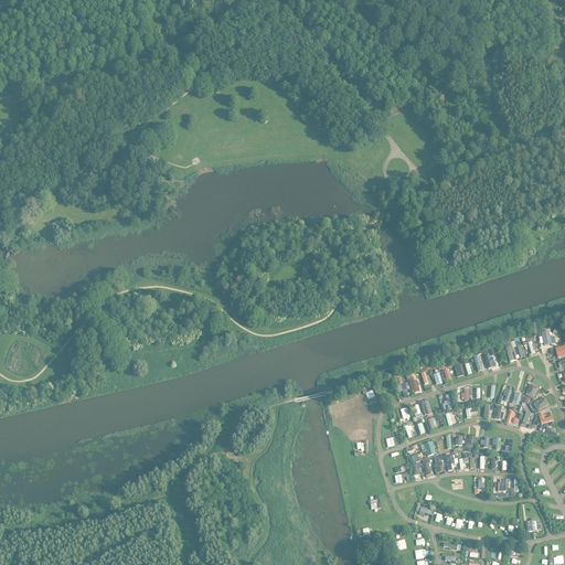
[(548,331),(541,332),(543,345),(551,343),(548,331)]
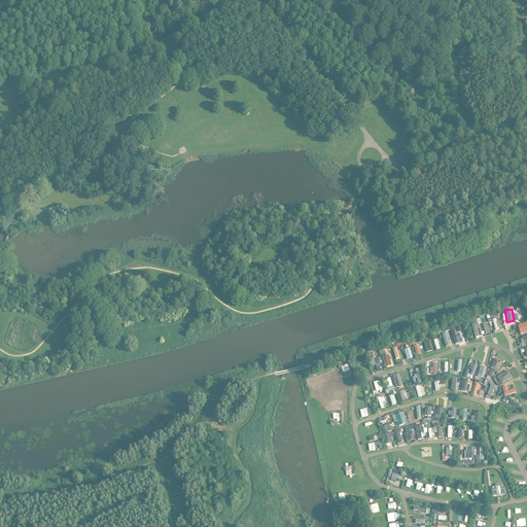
[(453,322),(455,328),(458,327),(461,338),(467,336),(462,321),(457,323),(456,321),(453,322)]
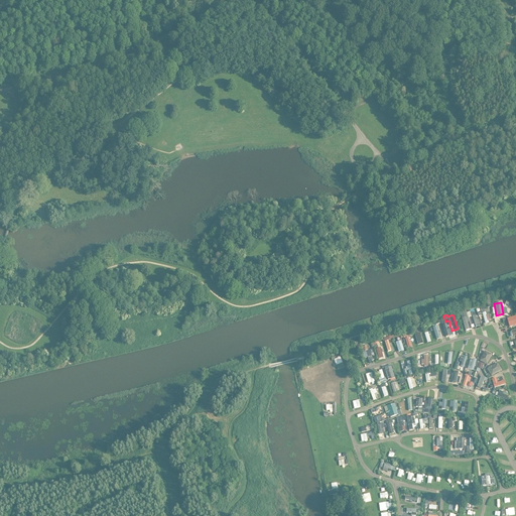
[(515,315),(507,318),(509,327),(515,325),(515,315)]
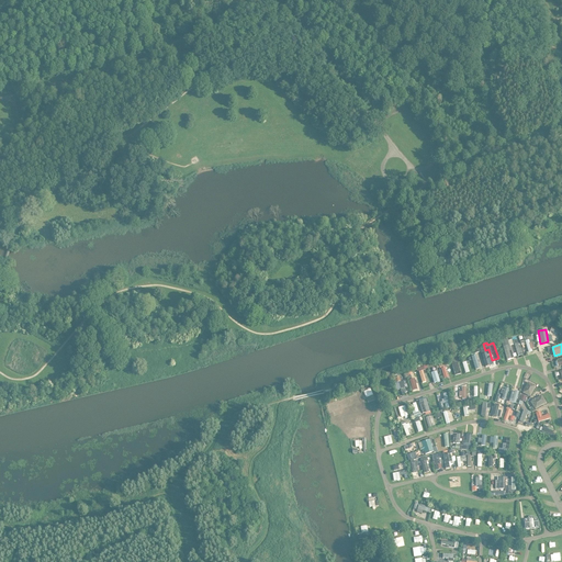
[(486,368),(491,367),(490,362),(492,361),(491,357),(489,358),(487,355),(482,356),(486,368)]
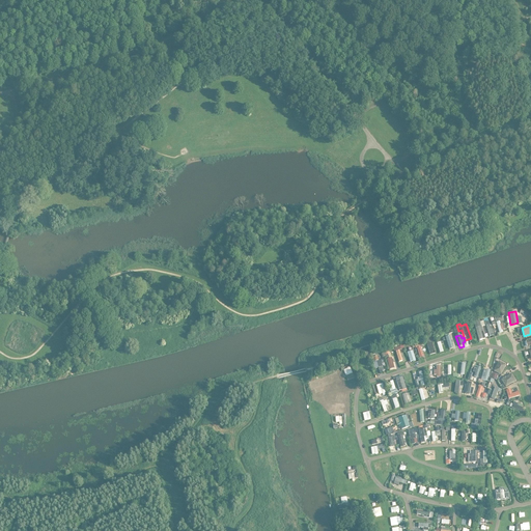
[(413,352),(407,353),(410,362),(415,360),(413,352)]
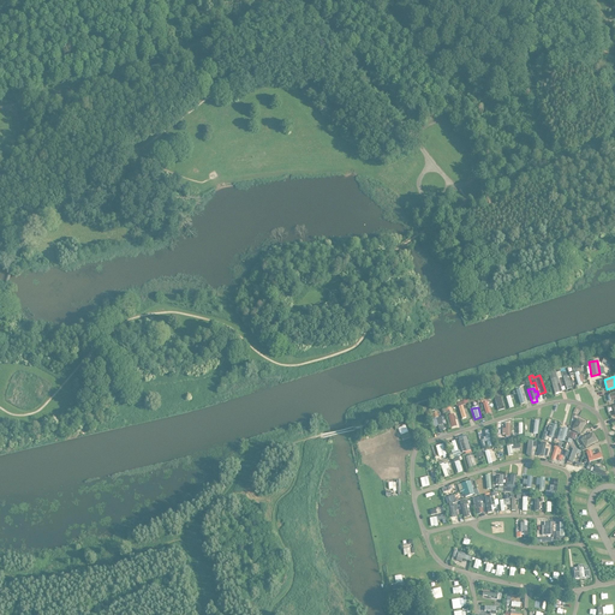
[(435,428),(439,427),(441,433),(445,431),(442,423),(446,422),(445,418),(433,421),(435,428)]
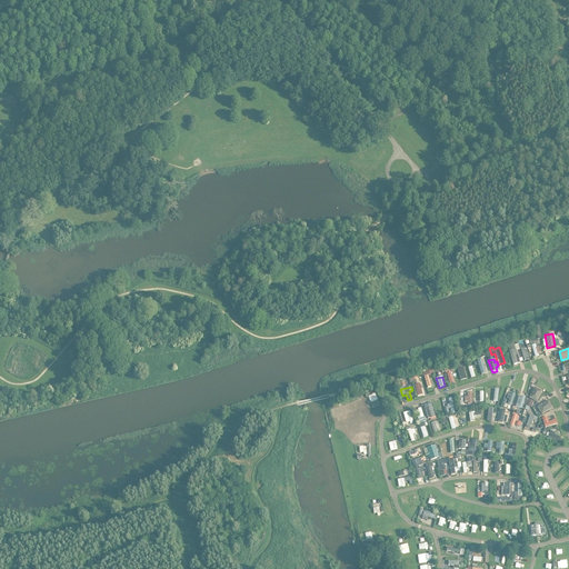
[(535,387),(529,398),(537,401),(542,391),(535,387)]
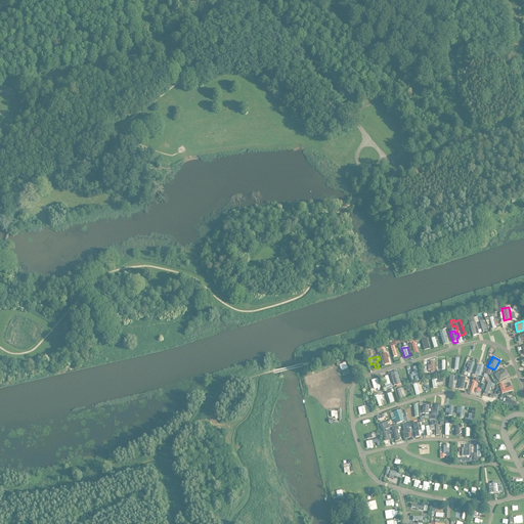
[(469,367),(472,362),(465,358),(462,364),(469,367)]
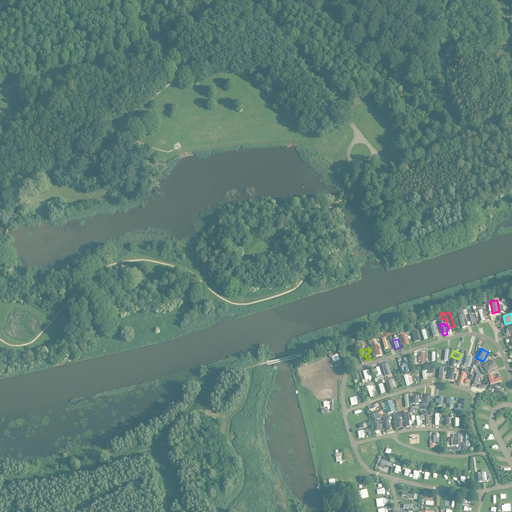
[(466,357),(464,364),(466,365),(466,366),(470,367),(472,357),(469,356),(469,358),(466,357)]
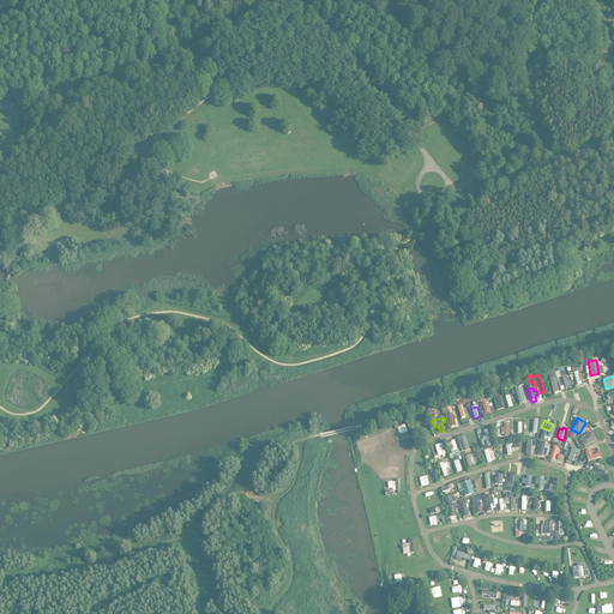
[(379,432),(381,439),(385,438),(383,433),(390,431),(390,428),(379,432)]
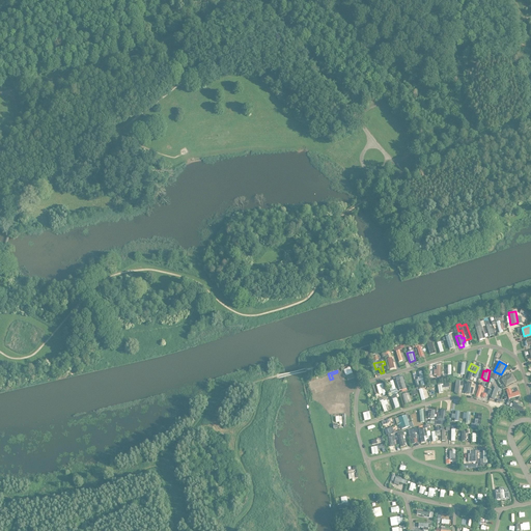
[(503,379),(501,380),(505,387),(515,381),(511,373),(506,378),(505,376),(502,379),(503,379)]
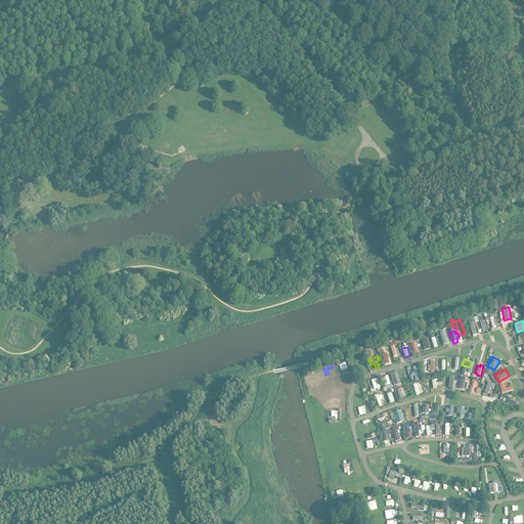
[(313,374),(315,380),(322,378),(320,372),(313,374)]
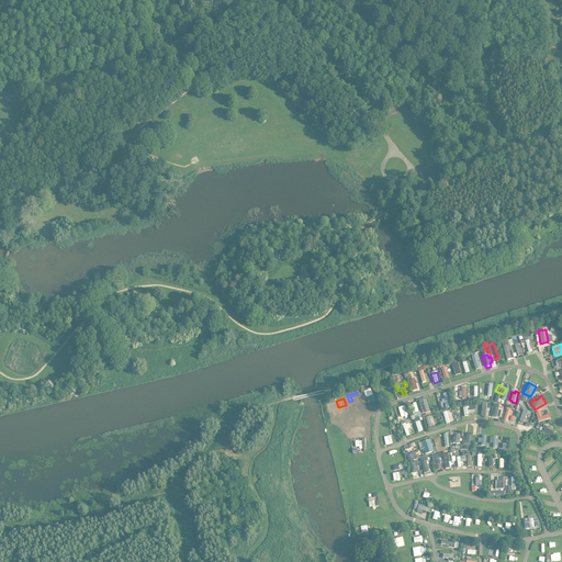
[(424,404),(420,405),(423,413),(430,411),(426,398),(423,400),(424,404)]
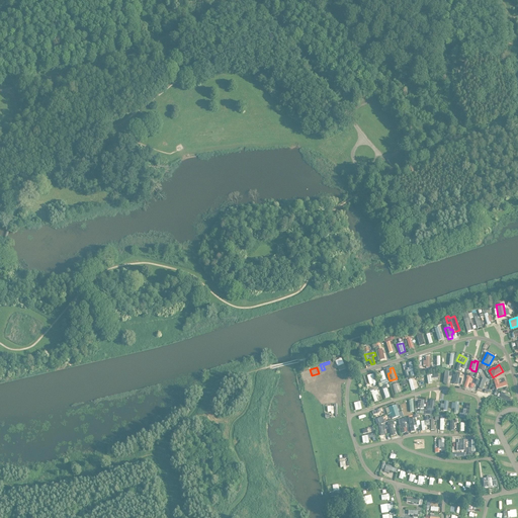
[(445,371),(443,383),(447,383),(448,376),(452,376),(453,372),(445,371)]
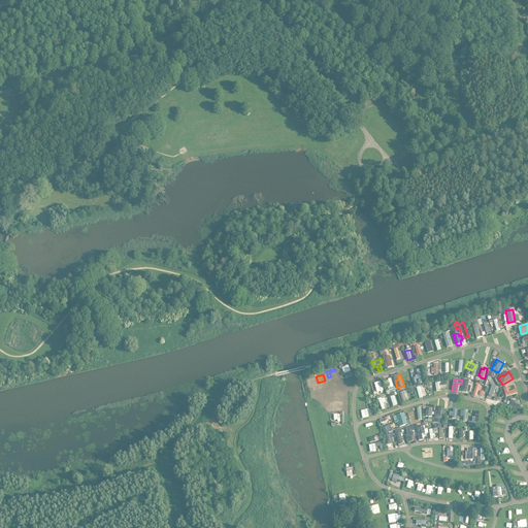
[(416,383),(417,394),(427,392),(425,381),(416,383)]
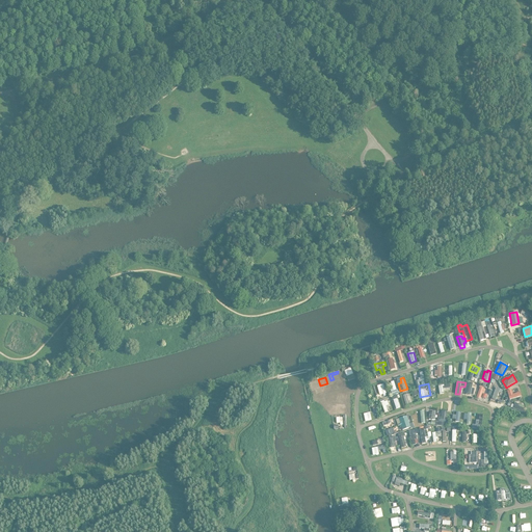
[(480,388),(476,398),(480,399),(482,393),(483,393),(485,390),(483,389),(484,388),(480,387),(480,388)]
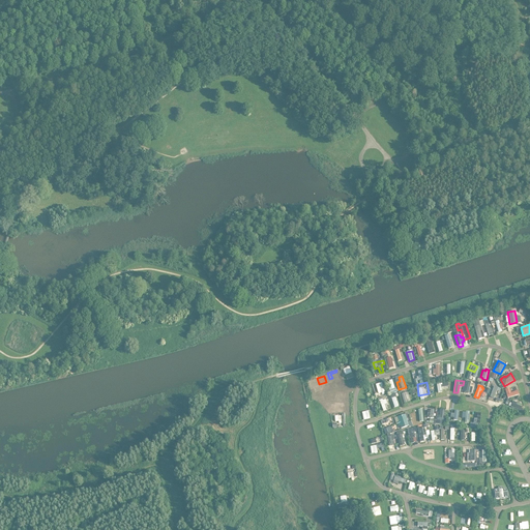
[(494,386),(490,398),(494,399),(496,391),(499,392),(501,389),(497,387),(498,387),(494,386)]
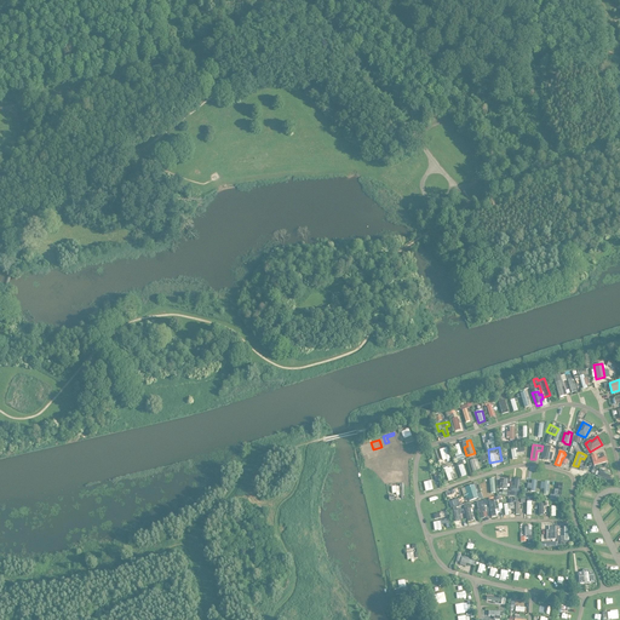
[(596,454),(591,455),(593,465),(607,461),(606,457),(597,460),(596,454)]
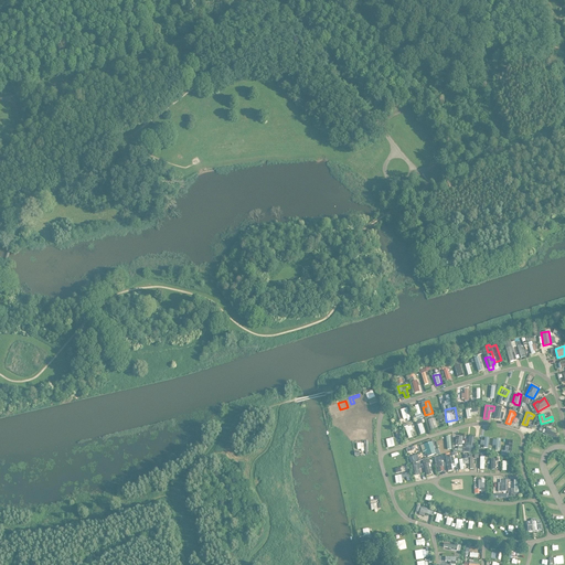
[(556,439),(557,435),(552,433),(552,432),(550,430),(548,432),(547,430),(545,435),(556,439)]
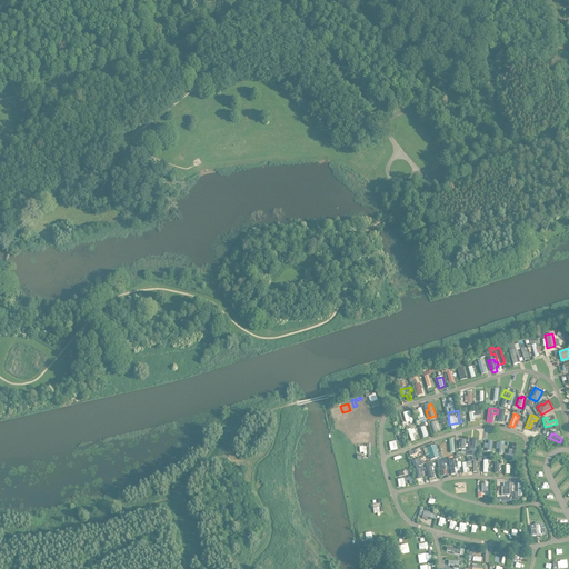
[(468,448),(468,449),(468,450),(469,451),(477,452),(478,441),(477,439),(476,439),(475,439),(473,439),(472,440),(472,447),(470,447),(469,447),(468,448)]
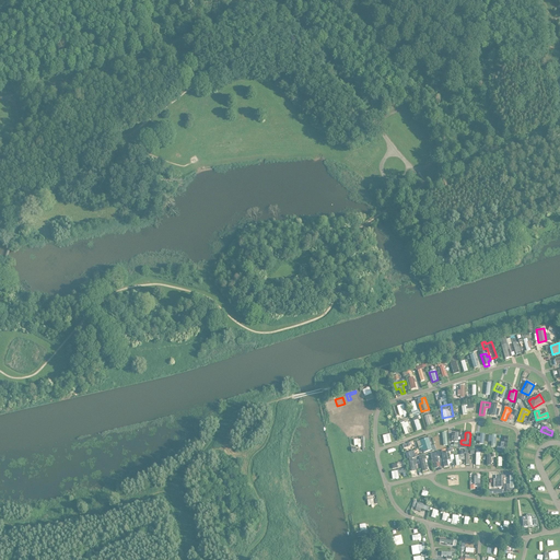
[(432,450),(428,439),(419,441),(423,453),(432,450)]
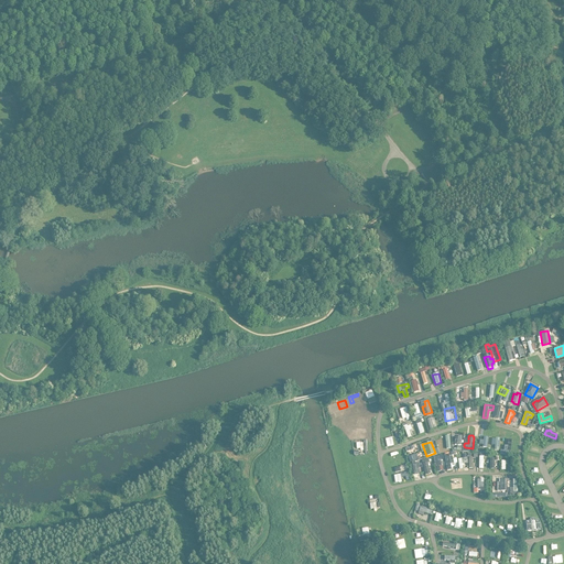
[(437,474),(442,473),(442,472),(443,472),(441,461),(440,461),(438,457),(434,458),(434,462),(435,462),(437,474)]
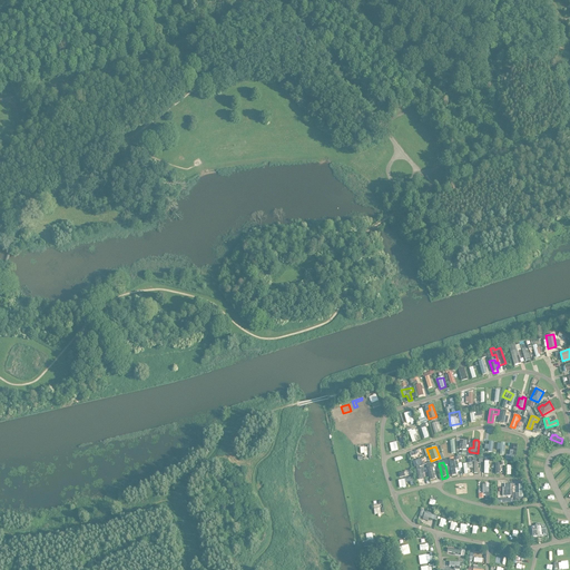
[(423,518),(436,522),(438,518),(432,516),(433,516),(425,513),(423,518)]
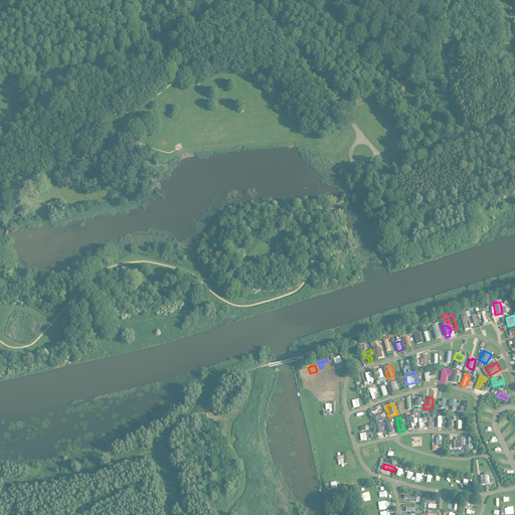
[(480,476),(481,485),(485,484),(485,482),(489,482),(489,484),(493,483),(492,475),(488,475),(488,473),(484,474),(484,476),(480,476)]
